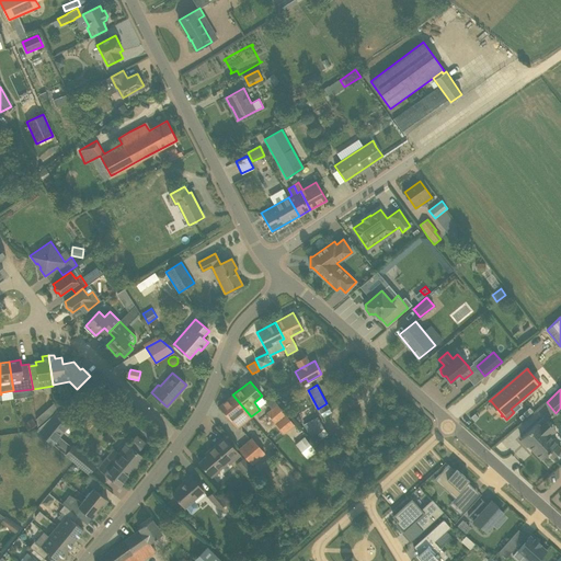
[(238,427),(251,416),(232,395),(219,405),(238,427)]
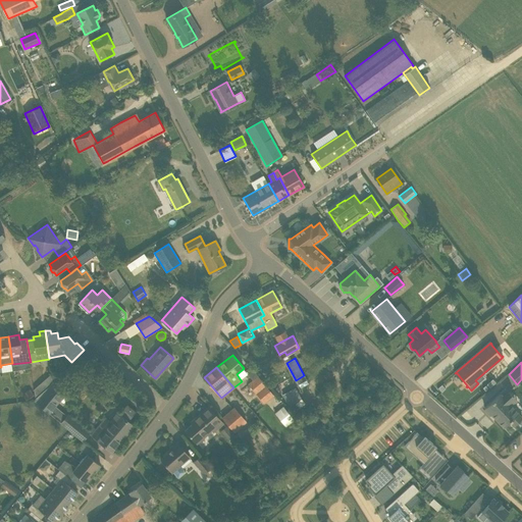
[(248,384),(257,395),(264,404),(274,396),(258,375),(248,384)]
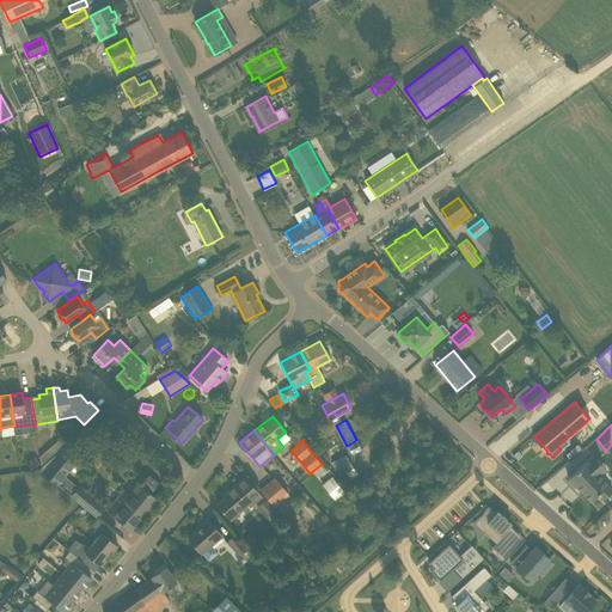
[(38,469),(57,484),(66,475),(77,460),(62,448),(38,469)]
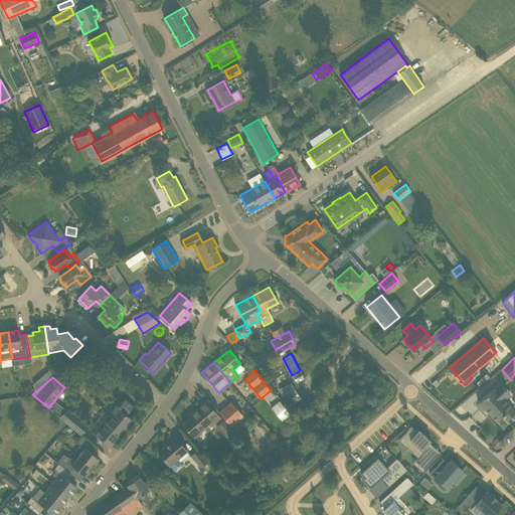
[(285,399),(297,393),(291,382),(280,389),(285,399)]
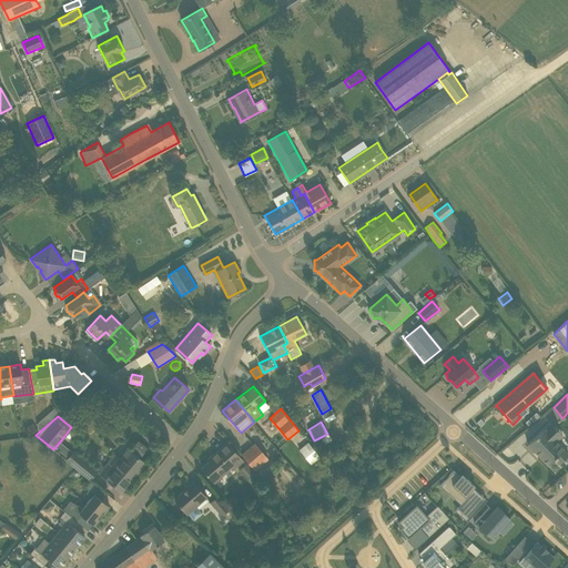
[(32,424),(23,429),(28,436),(37,430),(32,424)]
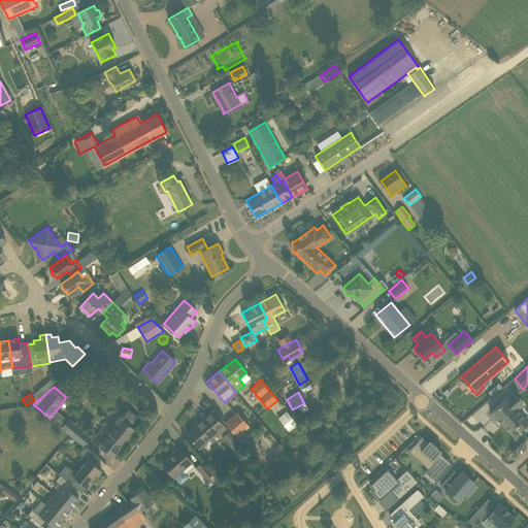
[(523,405),(519,401),(512,394),(506,399),(505,398),(490,413),(496,420),(497,419),(509,432),(516,426),(520,431),(527,423),(524,419),(524,418),(517,410),(523,405)]
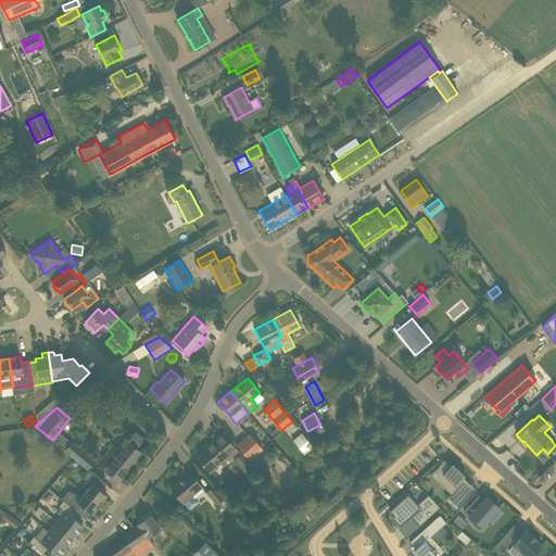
[(98,464),(118,481),(142,453),(135,447),(142,439),(135,432),(127,441),(118,451),(112,445),(98,464)]
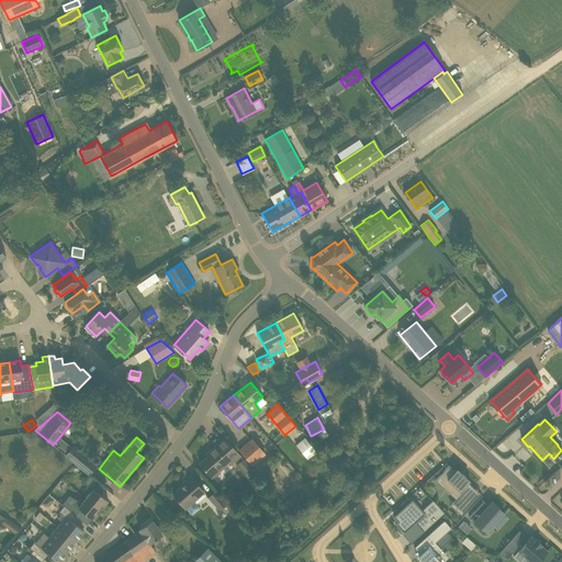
[(296,445),(307,459),(317,452),(305,438),(296,445)]
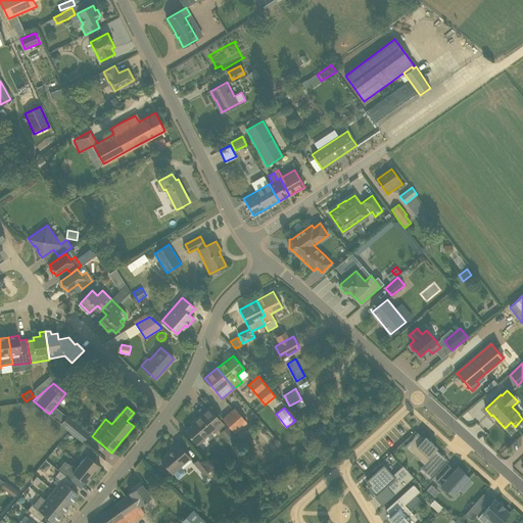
[(201,417),(200,416),(191,423),(193,425),(186,431),(197,444),(212,431),(214,432),(224,424),(210,409),(201,417)]
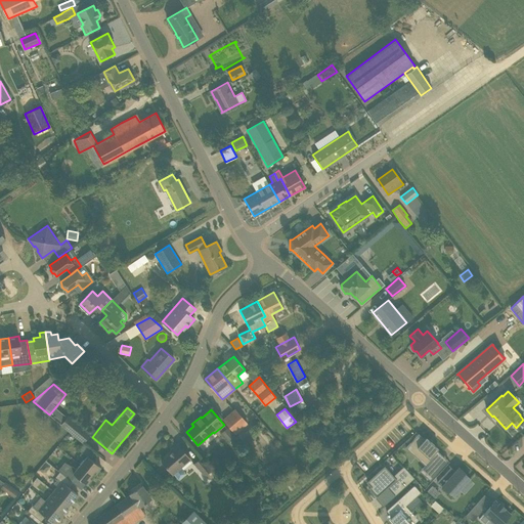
[(247,424),(235,409),(223,420),(235,434),(247,424)]
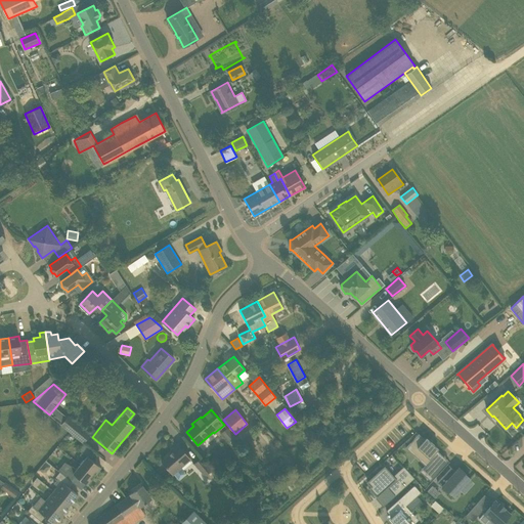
[(84,443),(90,435),(69,417),(61,425),(84,443)]
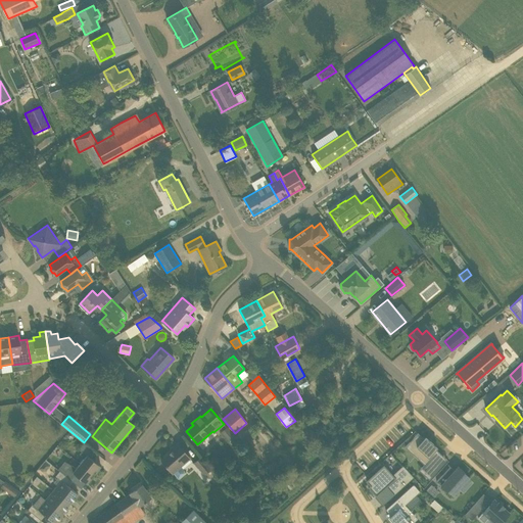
[(220,432),(229,441),(235,435),(227,426),(220,432)]
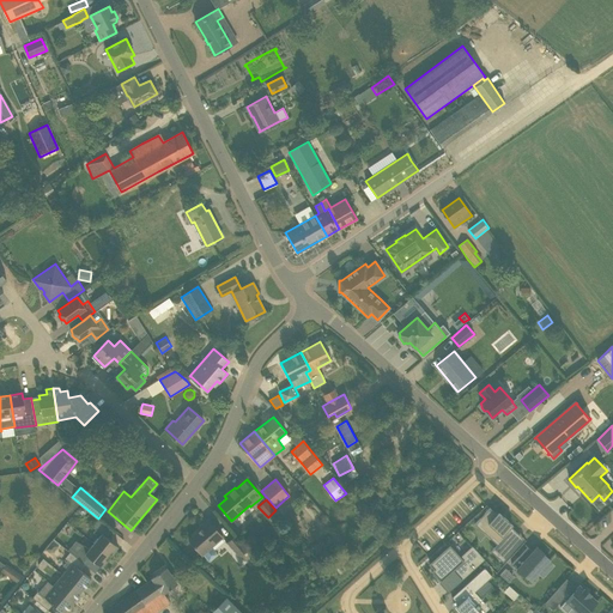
[(490,508),(474,525),(485,533),(487,532),(503,545),(501,547),(507,553),(513,546),(508,541),(516,532),(511,527),(513,525),(504,517),(499,513),(497,514),(490,508)]
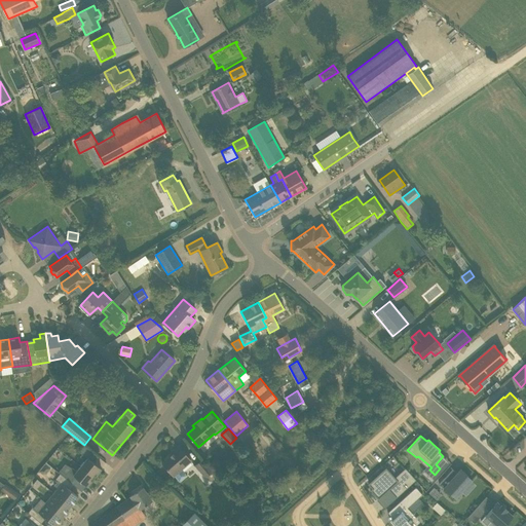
[(98,457),(84,445),(78,451),(82,454),(80,456),(85,460),(80,465),(95,478),(102,468),(94,462),(98,457)]
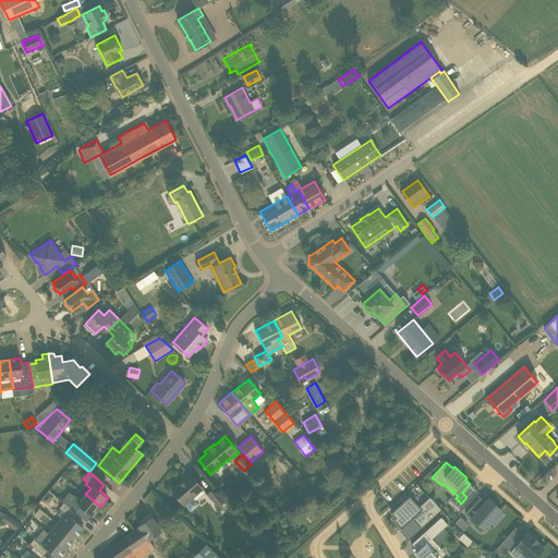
[(197,502),(193,498),(203,489),(190,473),(182,480),(184,481),(172,492),(184,506),(185,505),(190,510),(197,505),(197,502)]
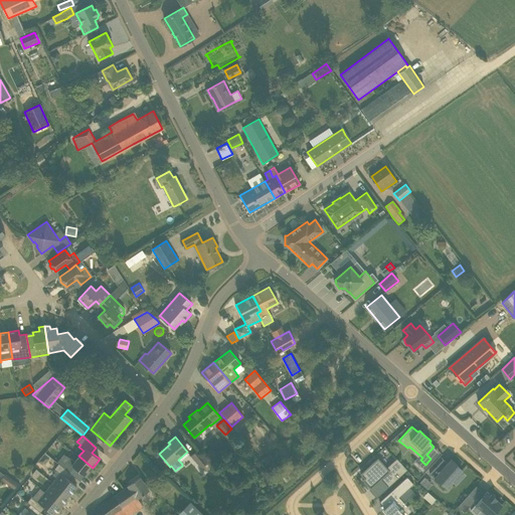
[(201,468),(208,462),(208,461),(198,449),(190,456),(201,468)]
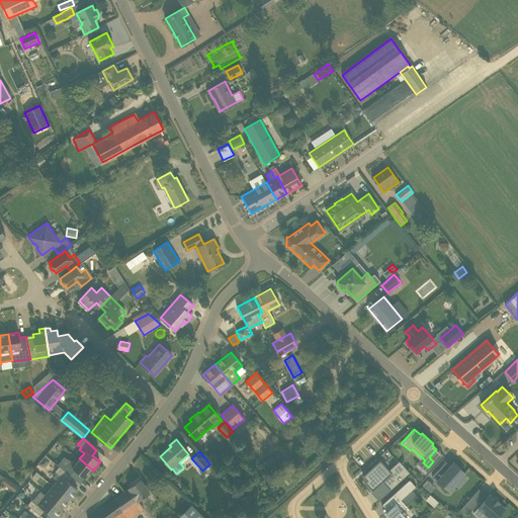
[(86,479),(93,470),(79,458),(76,463),(65,457),(58,464),(60,466),(72,477),(77,471),(86,479)]
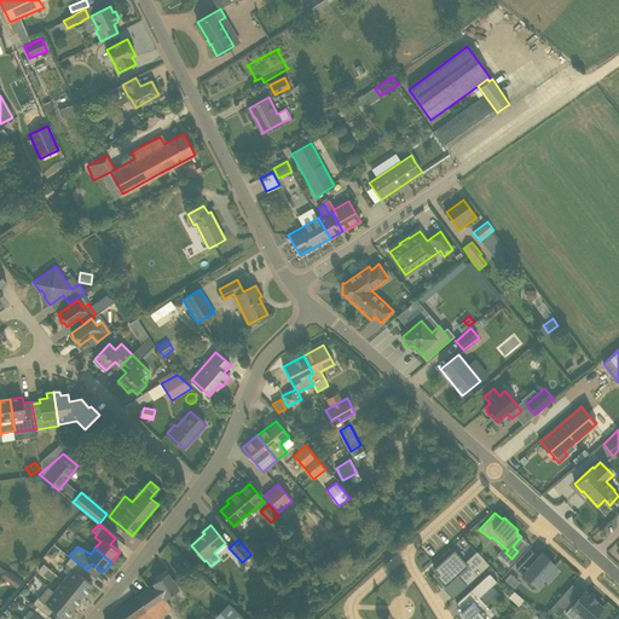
[(455,551),(434,570),(439,574),(437,577),(445,586),(458,576),(467,585),(466,585),(466,586),(490,565),(476,550),(476,551),(464,562),(455,551)]
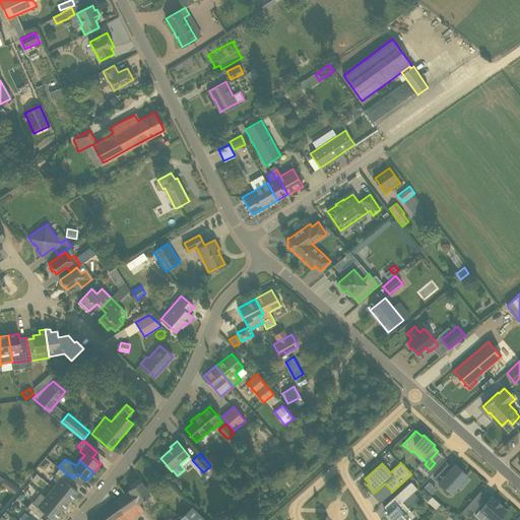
[(440,471),(434,478),(439,482),(444,488),(445,486),(451,492),(466,474),(460,469),(461,468),(458,466),(455,463),(445,475),(440,471)]
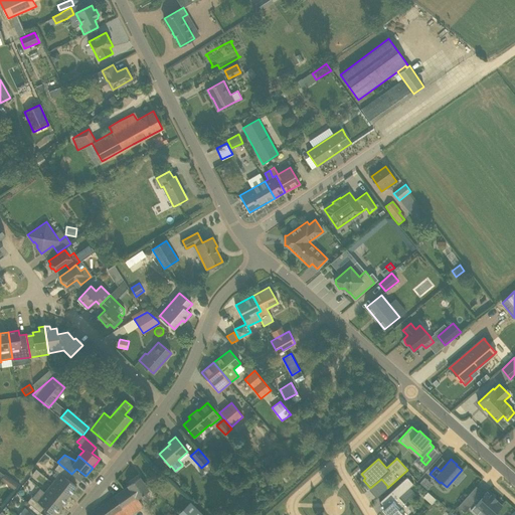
[(56,478),(52,482),(69,496),(76,486),(67,479),(71,474),(59,464),(55,469),(57,470),(53,475),(56,478)]
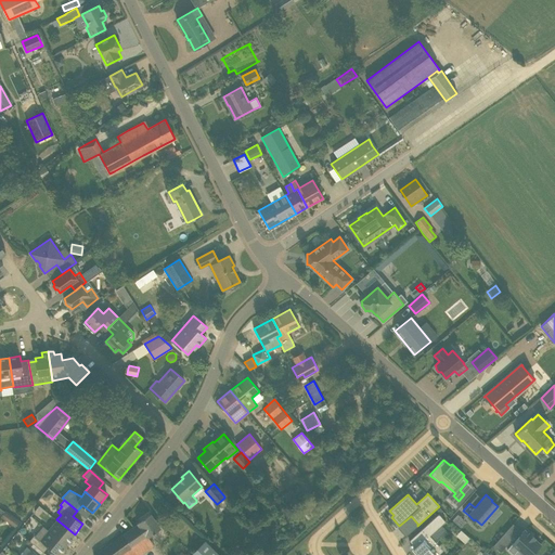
[(39,505),(35,511),(39,515),(43,510),(39,505)]
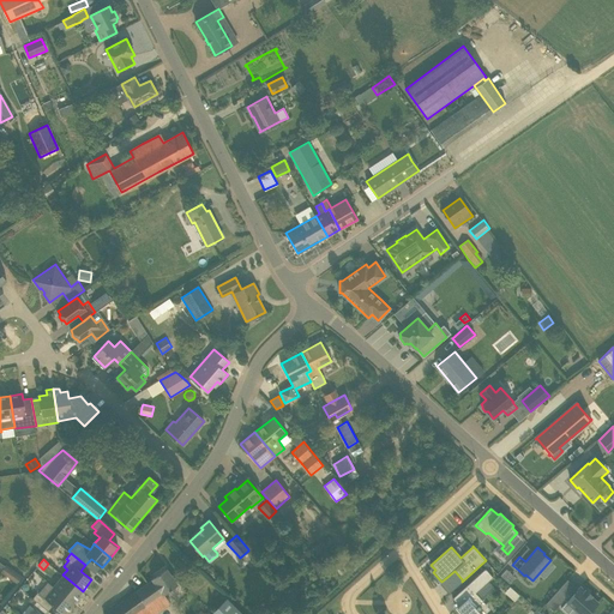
[(155,613),(164,608),(162,606),(168,601),(163,595),(178,584),(166,569),(152,578),(152,579),(104,613),(155,613)]
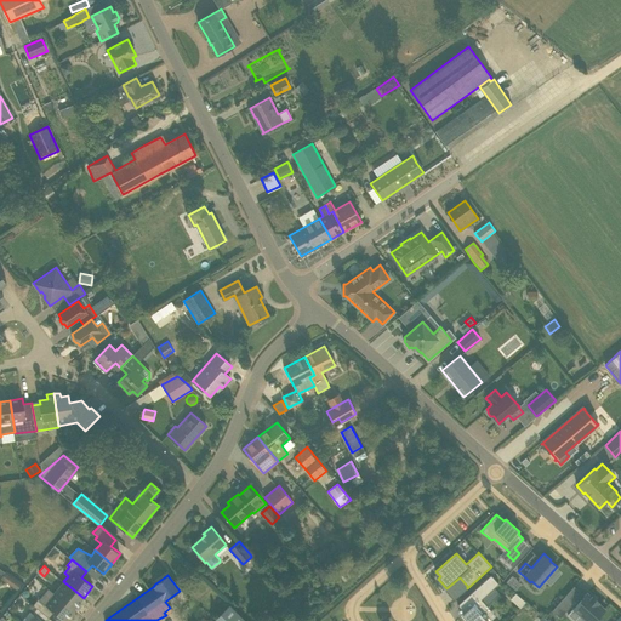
[(491,575),(457,605),(465,613),(462,615),(467,620),(486,620),(480,614),(489,607),(482,599),(499,584),(491,575)]
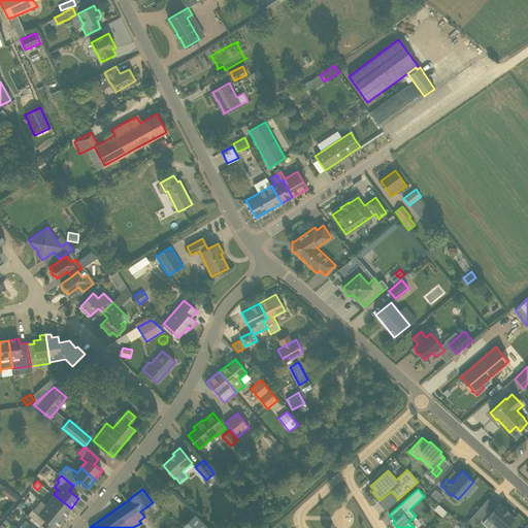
[(435,490),(430,494),(438,501),(442,497),(435,490)]
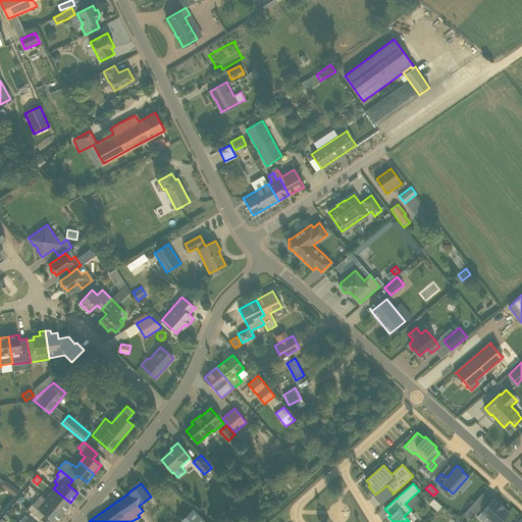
[(17,490),(13,487),(9,492),(14,496),(17,490)]
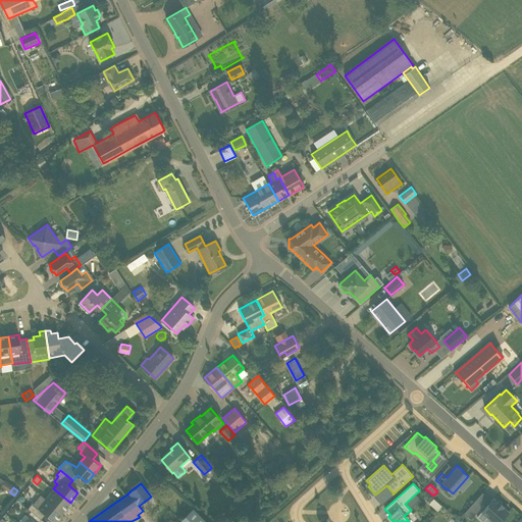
[(62,512),(70,503),(53,488),(46,499),(62,512)]
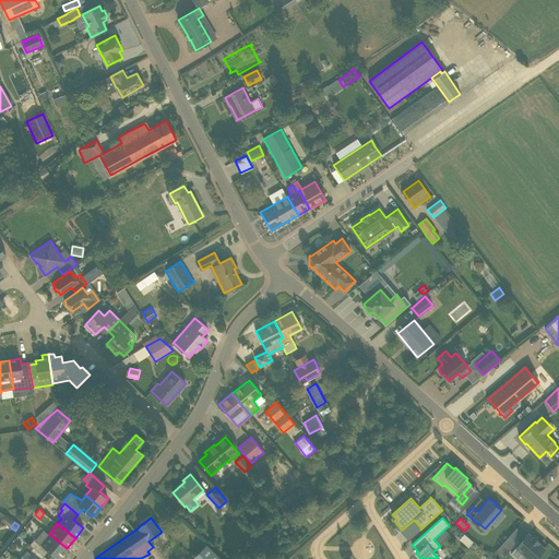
[(31,544),(33,547),(44,556),(48,550),(58,558),(67,548),(49,534),(40,544),(34,539),(31,544)]
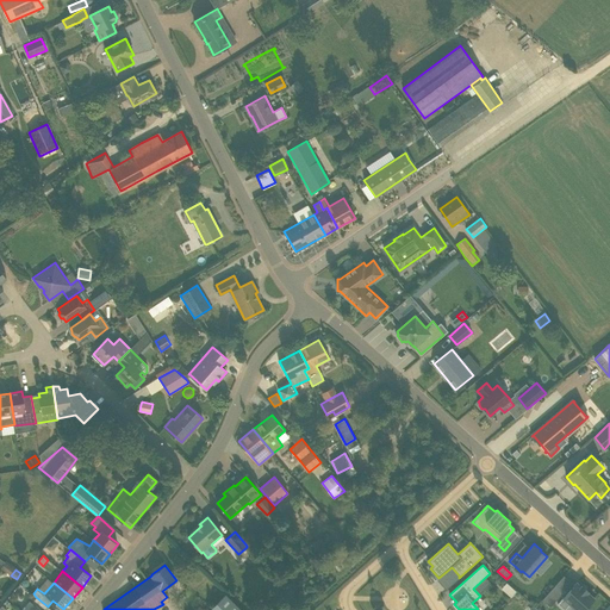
[(564,597),(558,604),(565,609),(570,603),(577,609),(583,609),(593,598),(586,592),(587,591),(582,586),(580,587),(576,583),(564,597)]
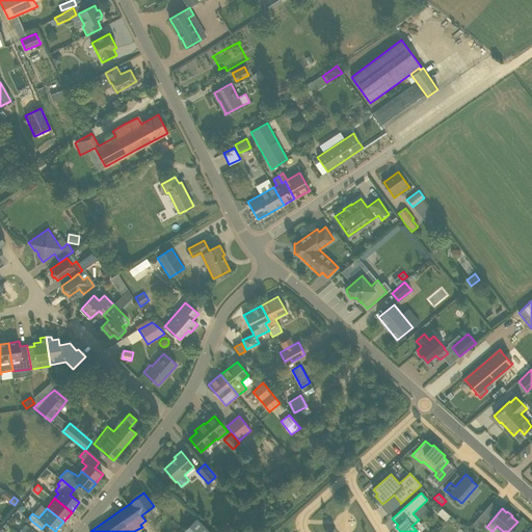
[(480,529),(490,517),(483,511),(473,523),(480,529)]
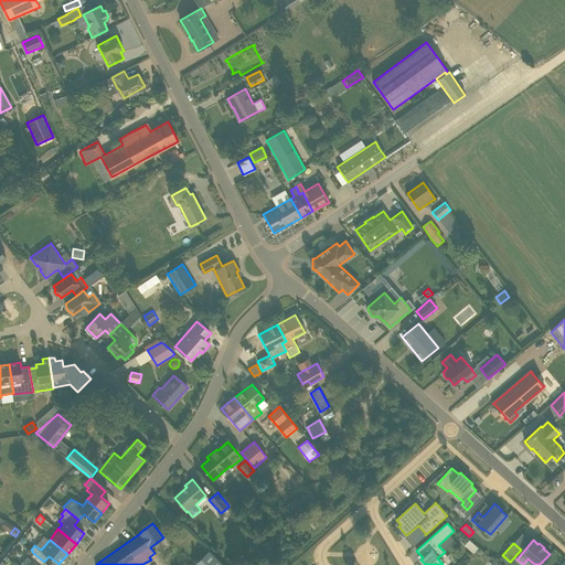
[(469,548),(473,553),(478,547),(473,544),(469,548)]
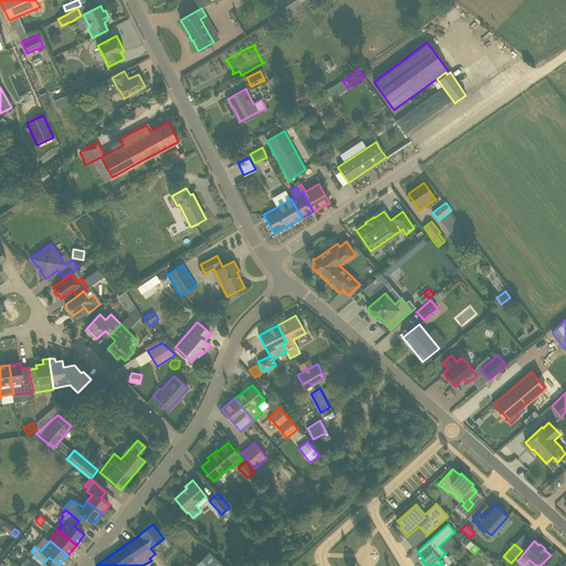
[(223,565),(209,552),(194,565),(223,565)]
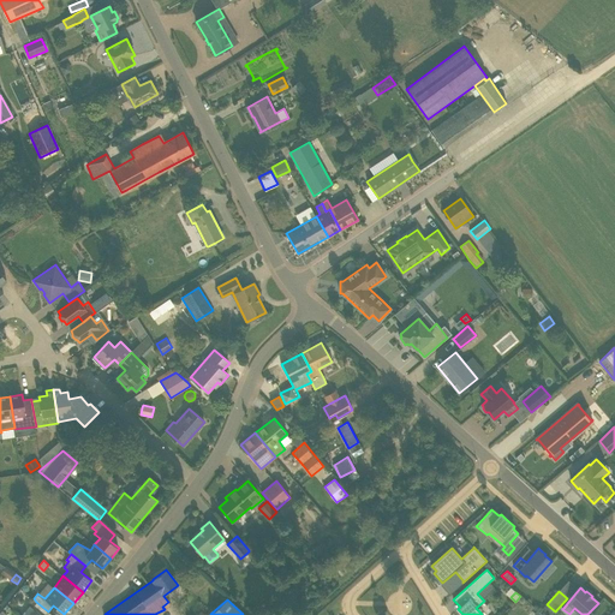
[(45,614),(48,611),(36,602),(31,607),(35,609),(30,614),(45,614)]
